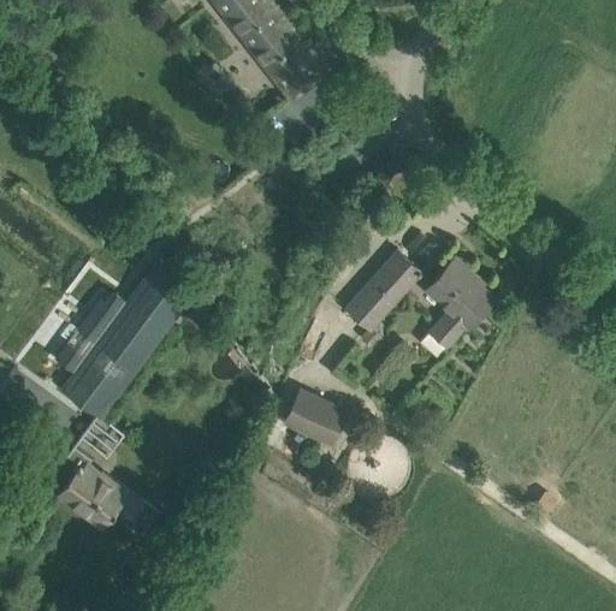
[(271,0),(211,0),(290,101),(327,72),(271,0)]
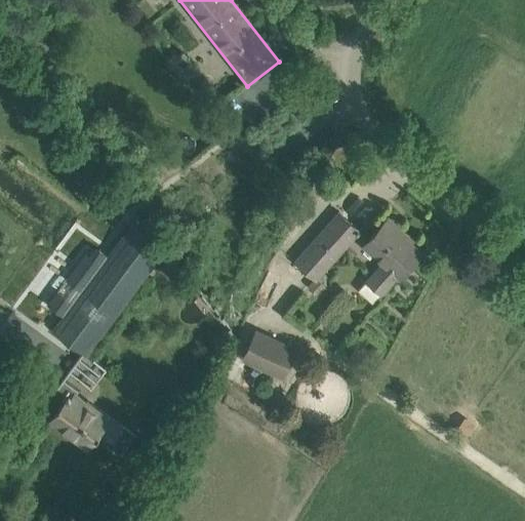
[(360,234),(338,215),(294,266),(314,283),(308,289),(315,295),(323,286),(318,281),(360,234)]
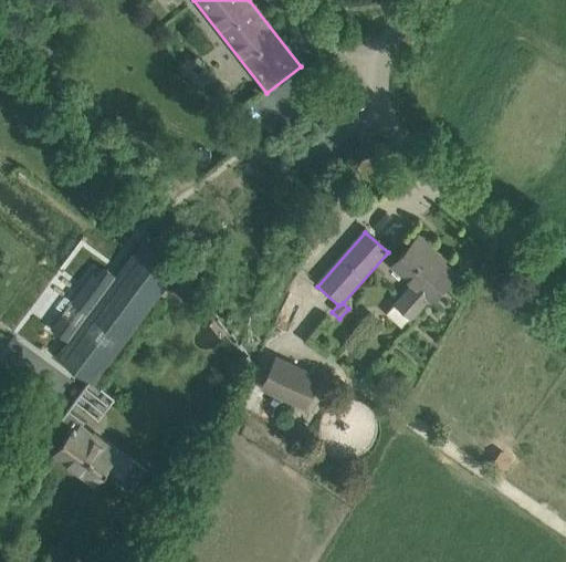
[(438,270),(428,261),(431,257),(416,242),(392,268),(412,285),(394,306),(411,322),(418,314),(429,302),(430,303),(454,277),(442,266),(438,270)]
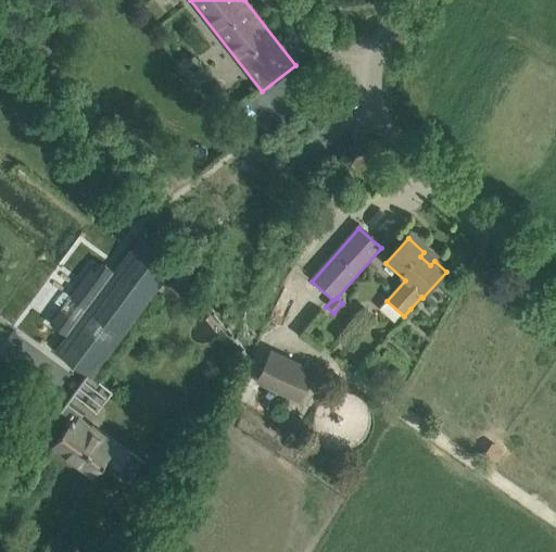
[(66,338),(55,352),(66,361),(70,356),(84,367),(80,372),(92,379),(176,266),(156,252),(148,263),(130,250),(106,283),(66,338)]
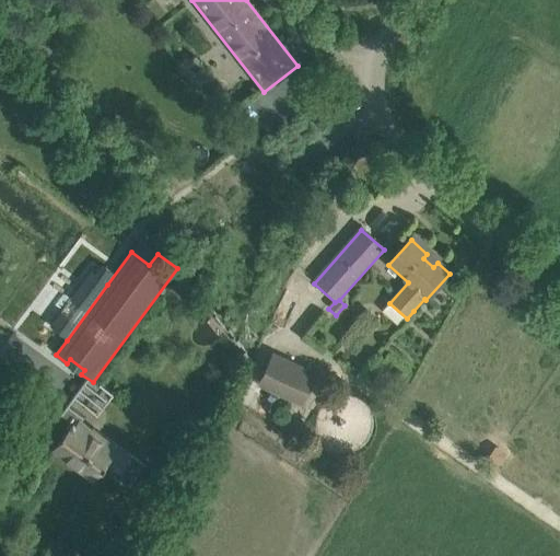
[(301,409),(317,375),(272,354),(256,389),(301,409)]
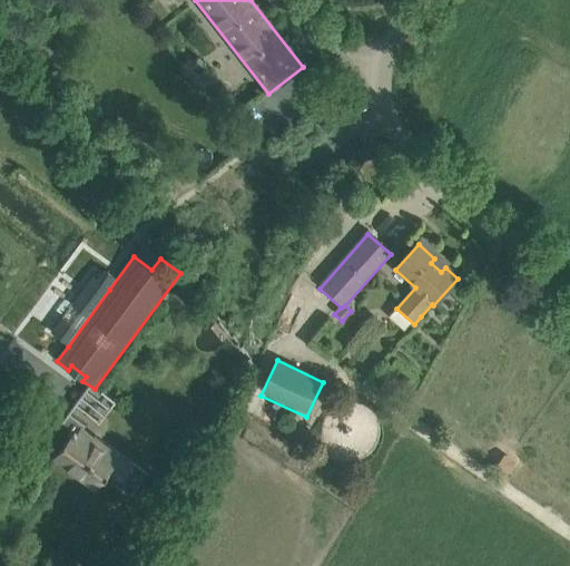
[(112,457),(79,432),(84,426),(69,416),(49,442),(61,451),(56,458),(96,488),(107,472),(120,482),(133,468),(115,455),(112,457)]
